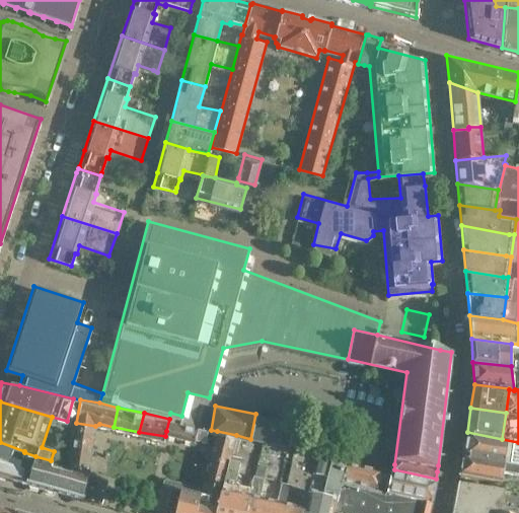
[(294,422),(255,414),(250,439),(261,441),(288,447),(292,435),(294,422)]
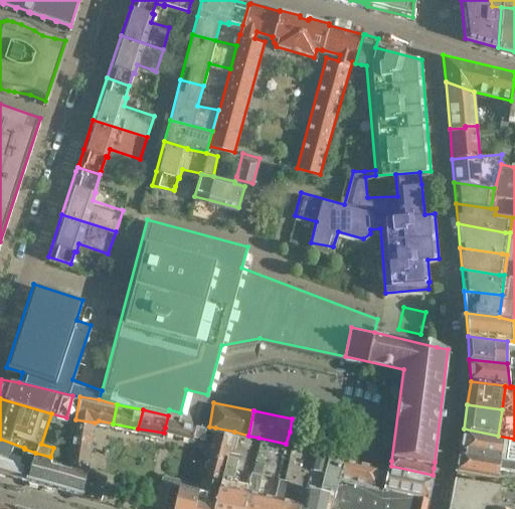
[(168,415),(165,428),(193,436),(194,432),(204,434),(206,426),(206,425),(168,415)]
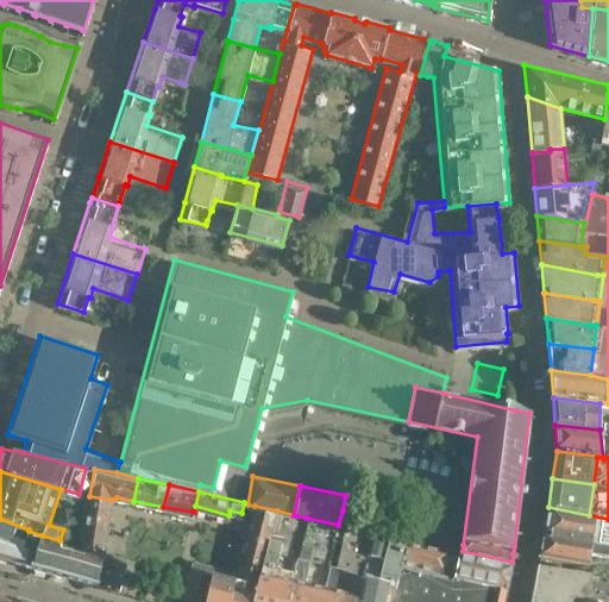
[(89,496),(85,522),(108,527),(112,500),(89,496)]
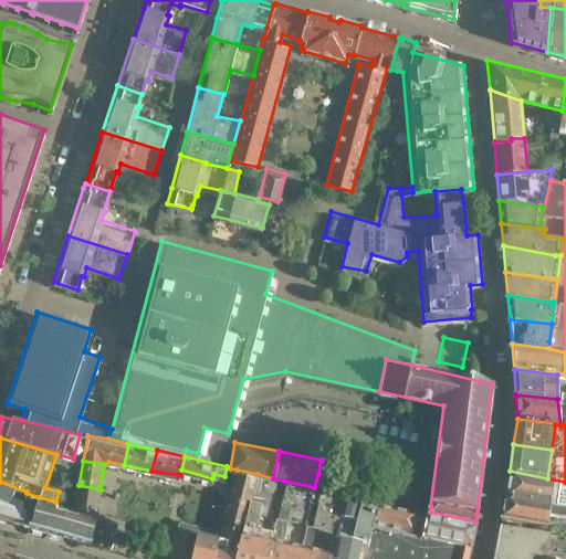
[(237,470),(231,494),(251,499),(258,474),(237,470)]
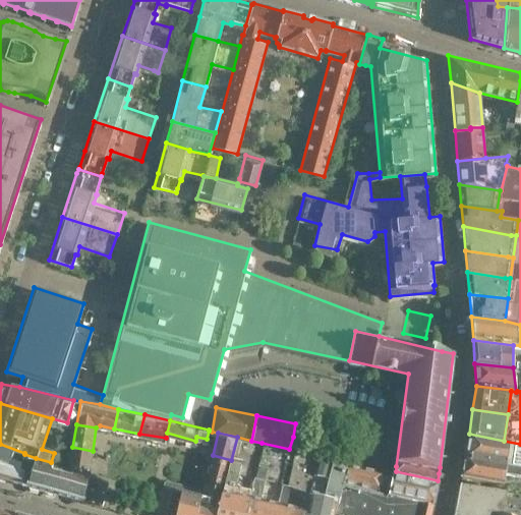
[(520,444),(504,441),(469,434),(465,456),(520,465),(520,444)]
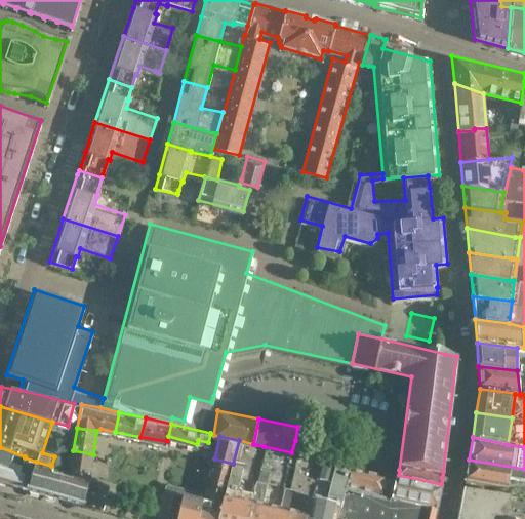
[(330,449),(295,440),(291,452),(328,462),(330,449)]
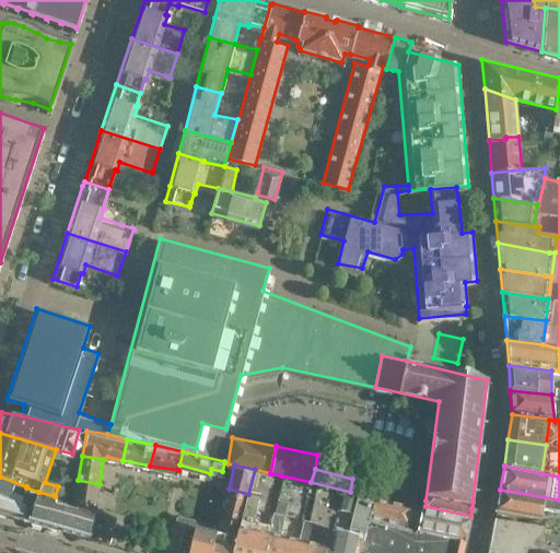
[(281,475),(269,532),(264,552),(294,552),(298,540),(310,483),(281,475)]
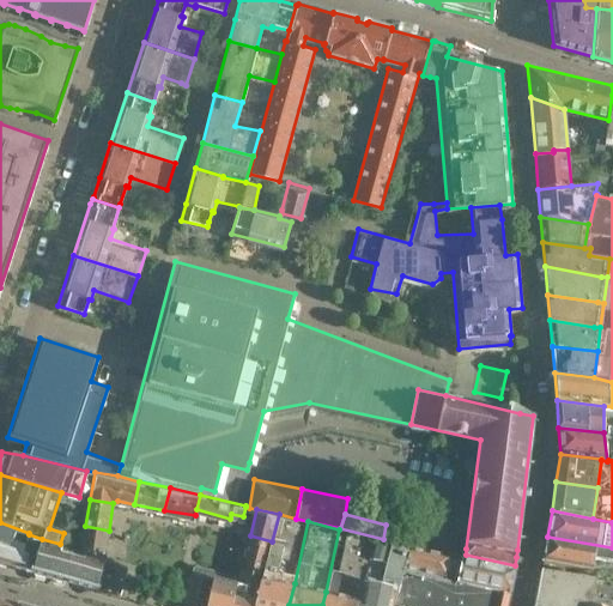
[(0,522),(0,541),(22,550),(29,534),(29,533),(0,522)]
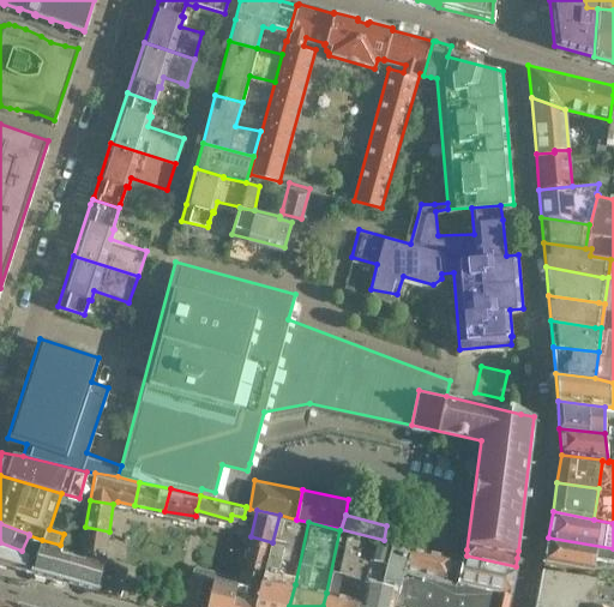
[(109,532),(85,527),(80,554),(103,560),(103,558),(104,559),(109,532)]
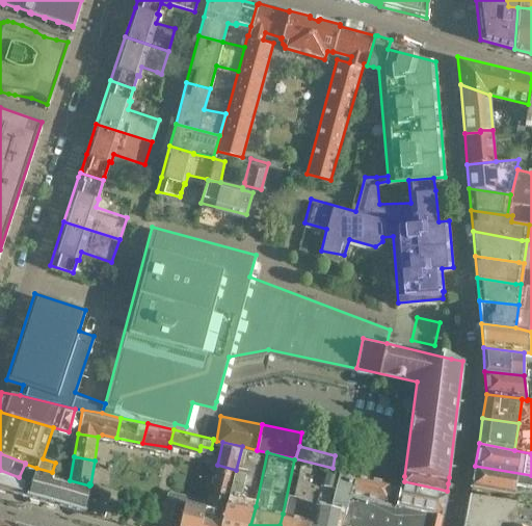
[(283,514),(280,525),(310,525),(314,509),(315,504),(323,466),(295,459),(295,458),(294,459),(283,514)]
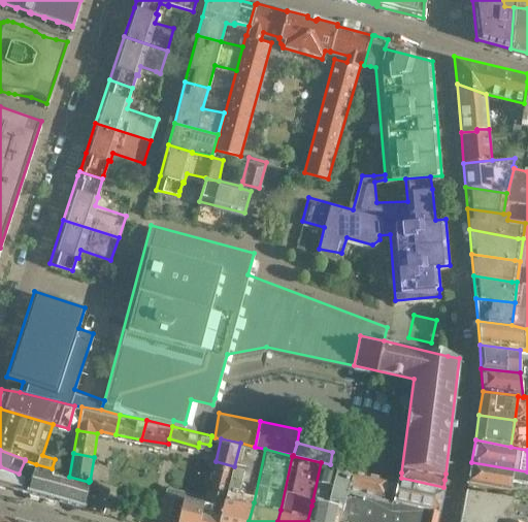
[(0,466),(0,482),(29,490),(36,464),(25,460),(19,474),(0,466)]
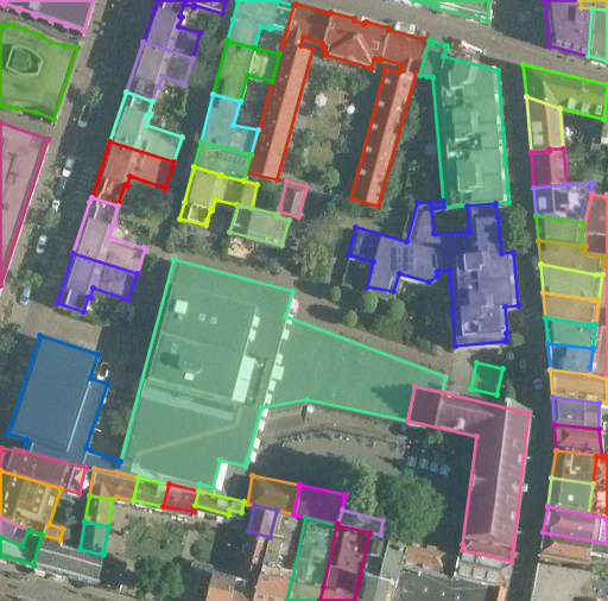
[(248,531),(242,554),(264,560),(270,537),(248,531)]
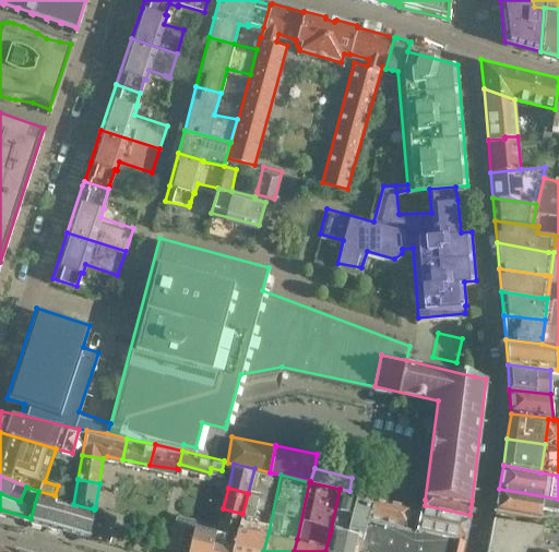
[(325,551),(359,551),(360,551),(369,516),(370,514),(373,495),(349,491),(340,489),(331,529),(330,535),(325,551)]
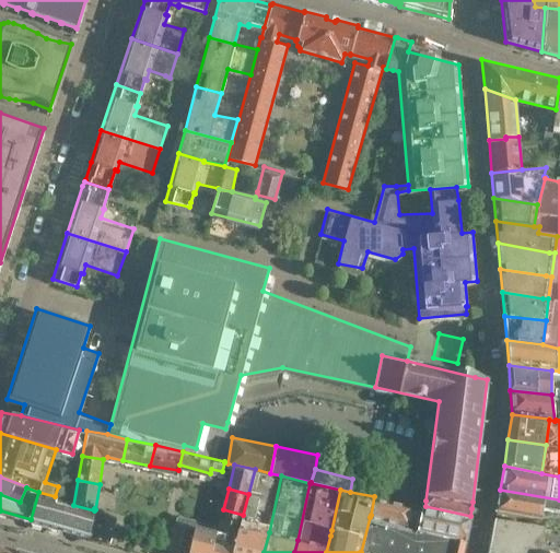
[(559,499),(500,490),(496,510),(540,518),(543,507),(559,509),(559,499)]
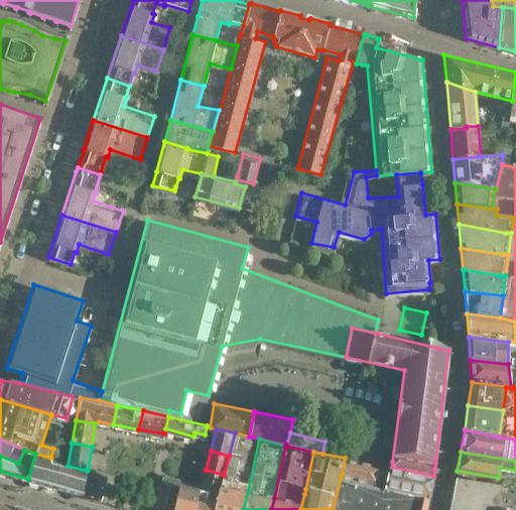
[(35,454),(28,479),(53,486),(58,468),(50,465),(51,459),(50,458),(35,454)]
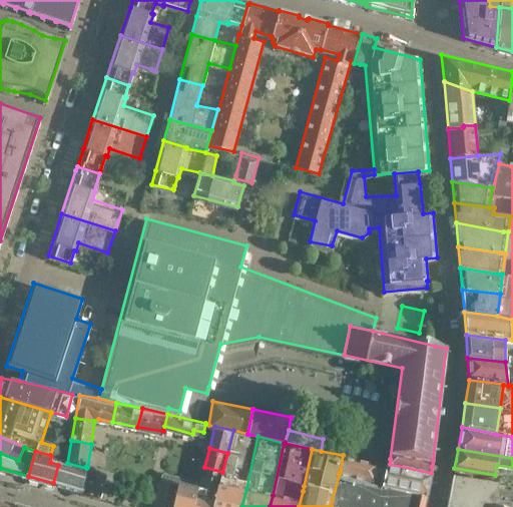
[(216,492),(212,506),(241,506),(246,488),(230,485),(237,455),(227,453),(216,492)]
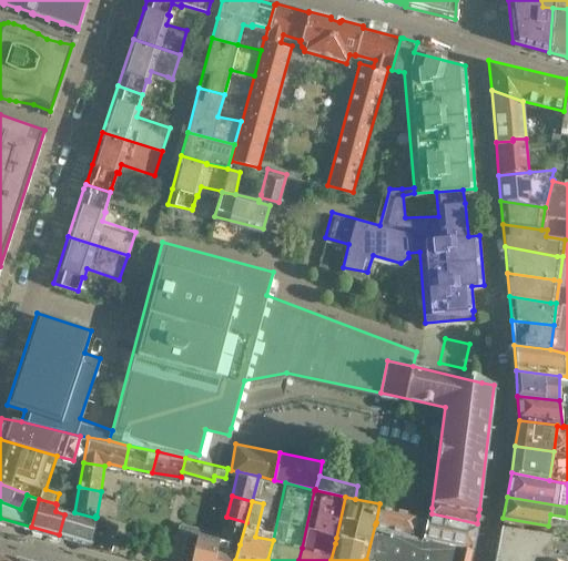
[(472,549),(477,523),(379,503),(376,522),(424,533),(423,537),(472,549)]
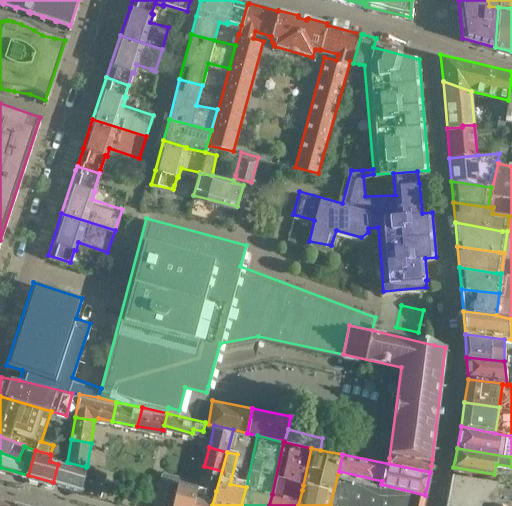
[(58,464),(53,482),(81,490),(86,467),(67,462),(66,466),(58,464)]
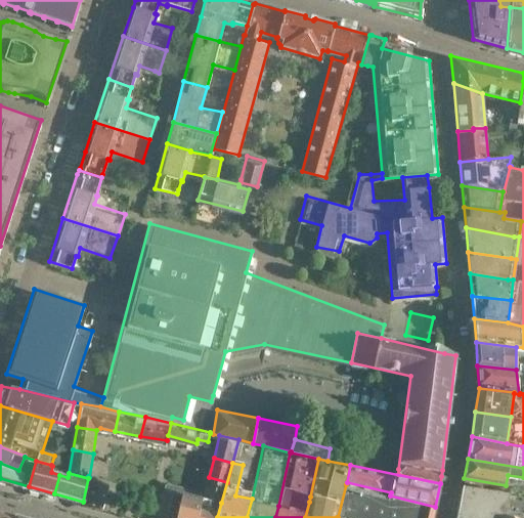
[(88,478),(83,502),(104,507),(104,506),(103,506),(107,490),(101,488),(103,482),(89,479),(89,477),(88,476),(88,478)]
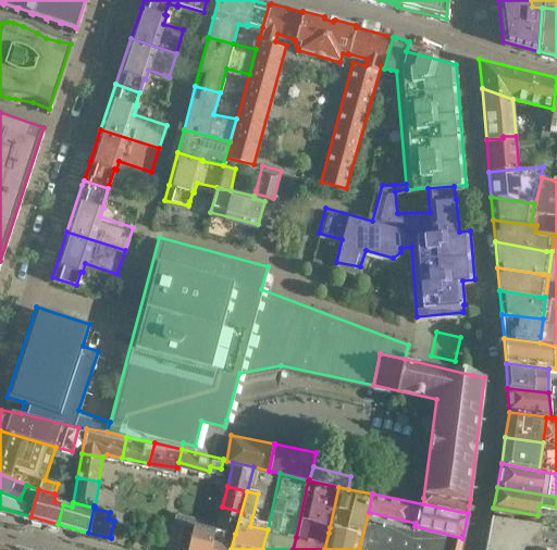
[(195,514),(194,513),(195,516),(195,523),(215,528),(215,529),(235,534),(242,512),(222,507),(219,521),(195,514)]
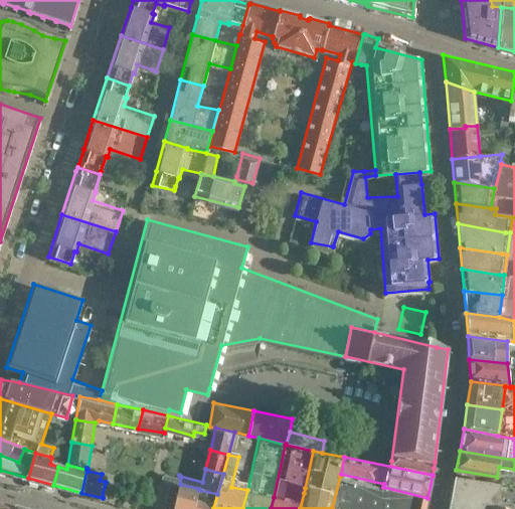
[(161,479),(158,494),(176,499),(180,484),(180,478),(179,475),(165,472),(164,474),(163,478),(161,479)]
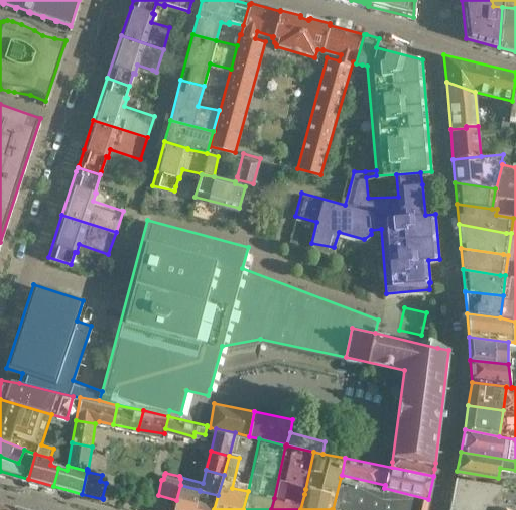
[(336,509),(425,509),(428,499),(384,488),(341,477),(333,509),(336,509)]
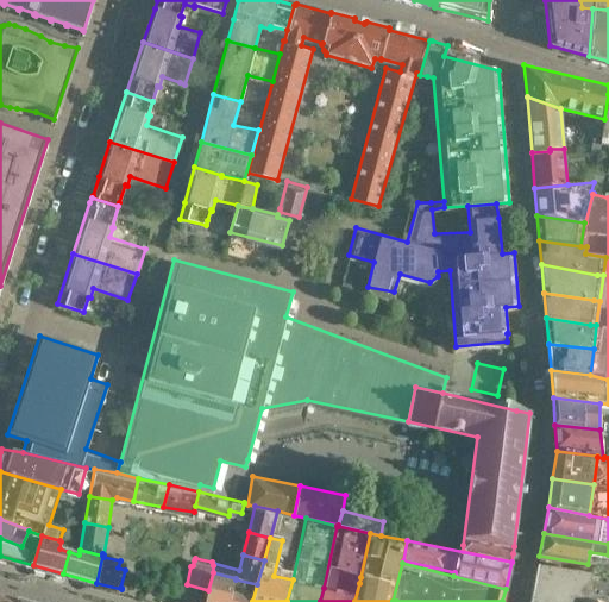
[(533,588),(529,601),(579,601),(581,597),(588,599),(608,601),(608,574),(591,572),(592,572),(547,565),(538,564),(533,588)]
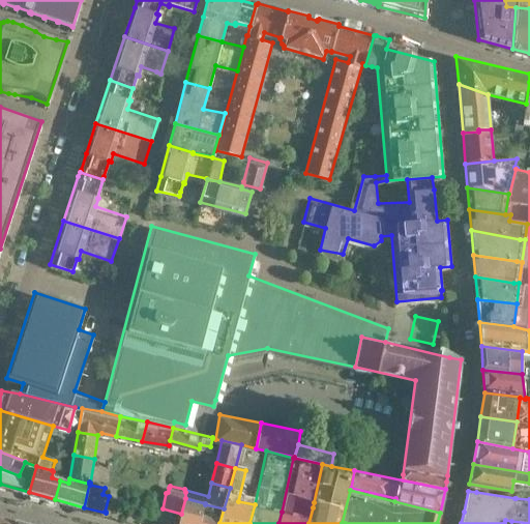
[(185,498),(181,514),(178,523),(219,523),(224,508),(205,504),(205,503),(185,498)]
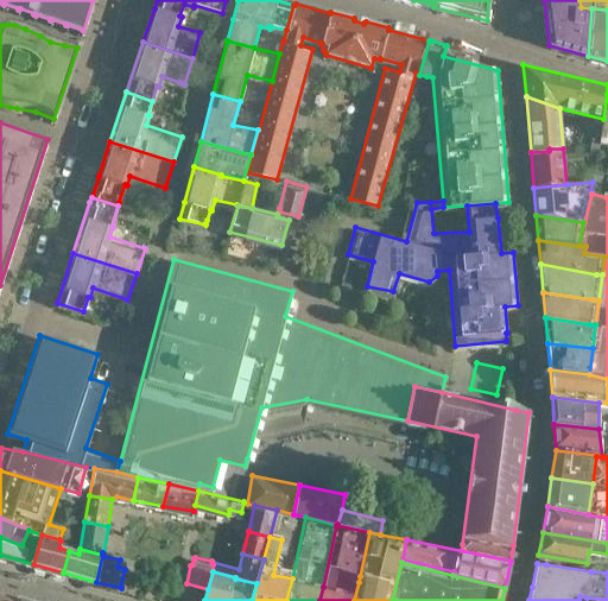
[(182,600),(181,600),(204,600),(208,589),(187,583),(182,600)]
